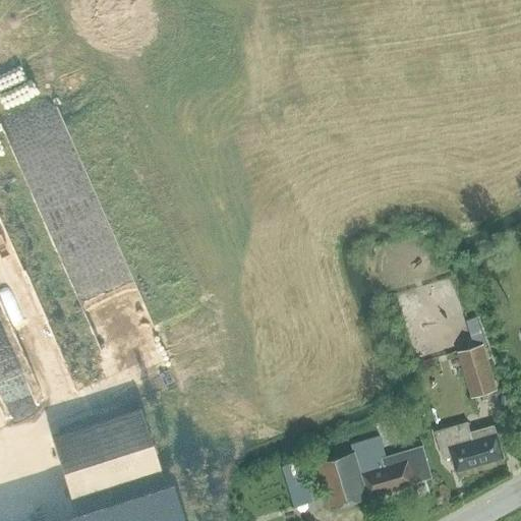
[(89,179),(60,99),(48,103),(46,99),(21,107),(25,116),(18,119),(36,169),(59,161),(68,186),(89,179)]
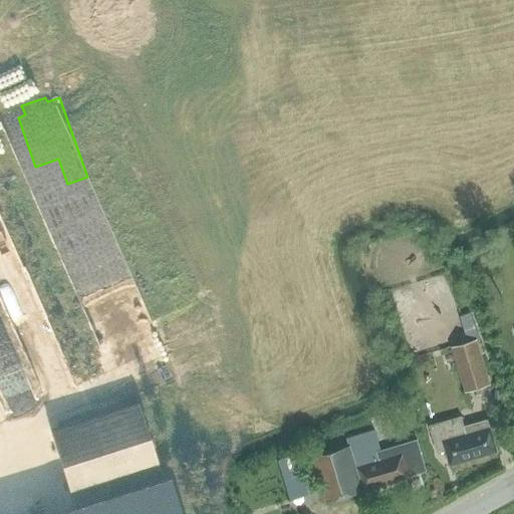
[(0,193),(0,299),(22,357),(51,346),(48,337),(53,336),(0,193)]
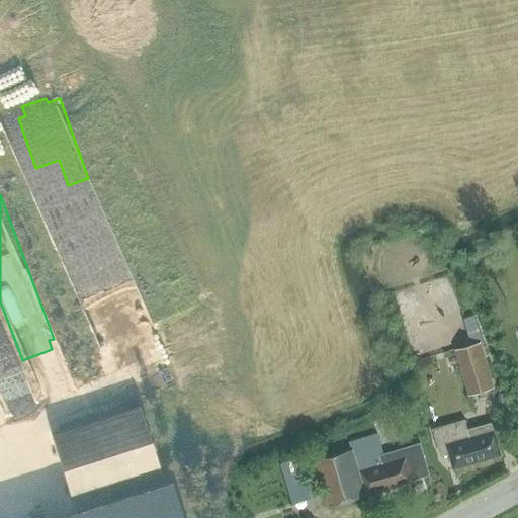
[(454,350),(467,396),(495,387),(481,342),(454,350)]
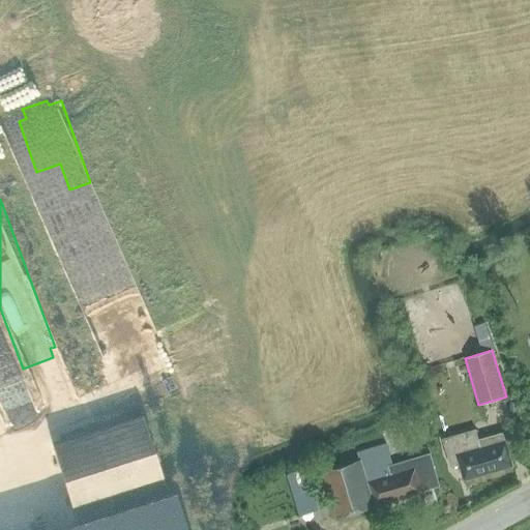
[(181,529),(171,495),(112,513),(110,505),(165,488),(142,416),(52,445),(77,524),(57,529),(181,529)]
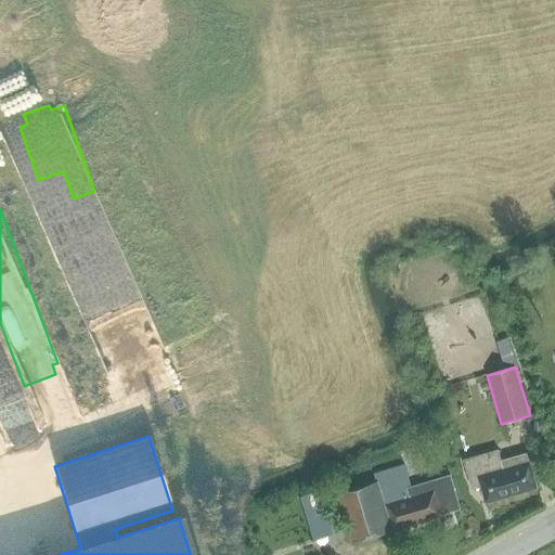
[(512,494),(501,461),(499,450),(464,460),(466,470),(473,489),(481,486),(486,502),(512,494)]
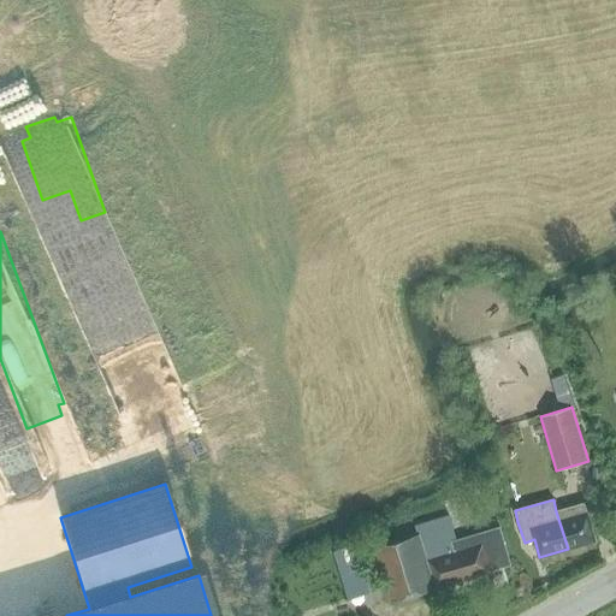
[(585,502),(556,511),(568,549),(596,540),(585,502)]
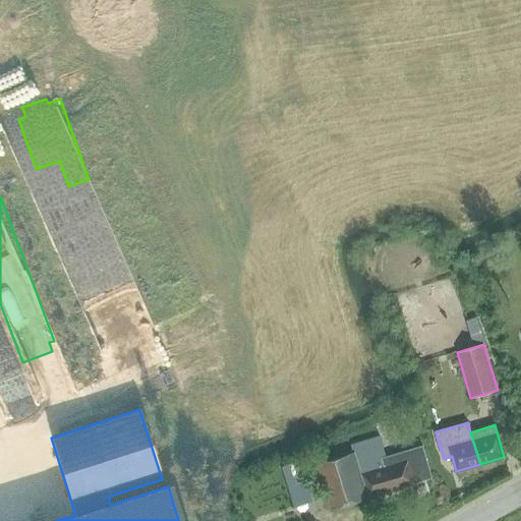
[(386,456),(380,437),(351,445),(354,452),(317,463),(331,508),(414,483),(414,482),(431,477),(423,446),(387,456),(386,456)]
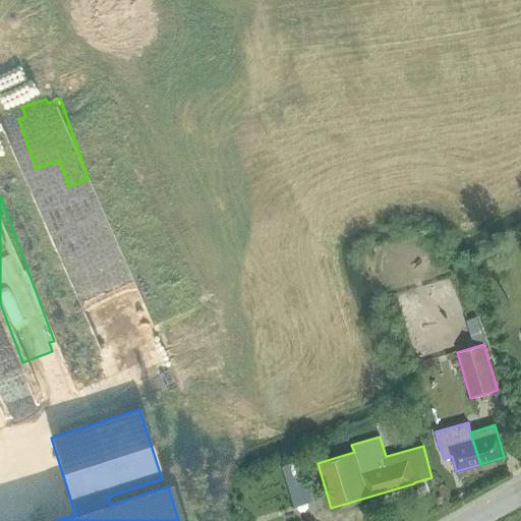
[(294,499),(313,496),(305,453),(285,457),(294,499)]
